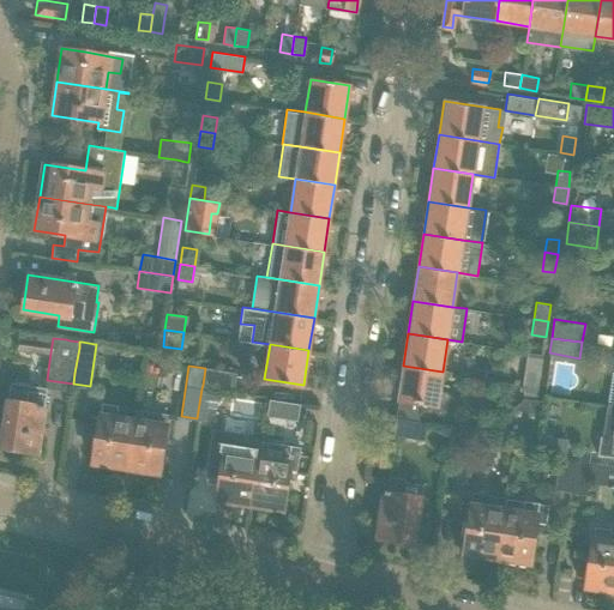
[(443,372),(403,366),(398,399),(421,403),(420,412),(450,417),(452,398),(447,391),(439,390),(443,372)]
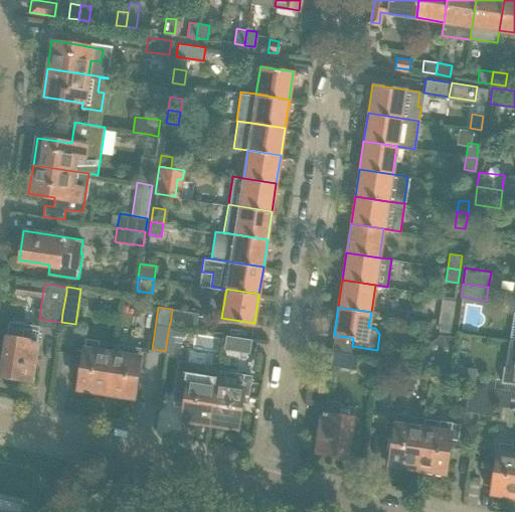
[(198,313),(172,309),(170,323),(196,327),(198,313)]
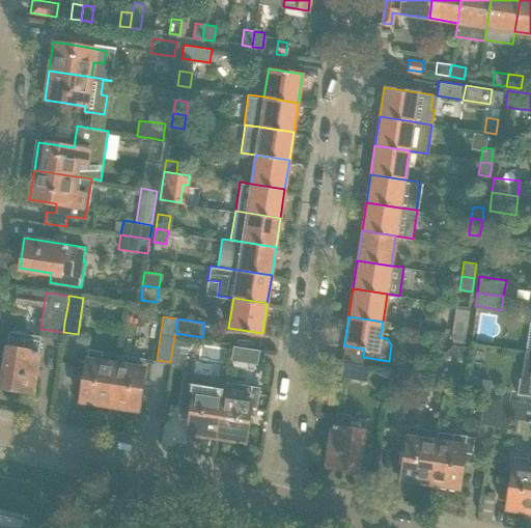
[(455,318),(453,332),(466,334),(468,321),(455,318)]
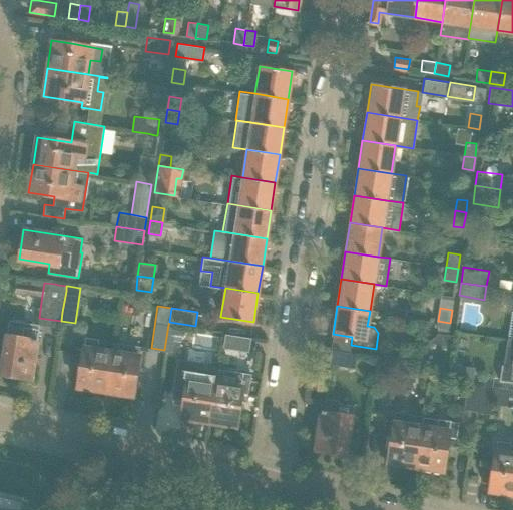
[(1,375),(30,379),(39,323),(10,319),(1,375)]
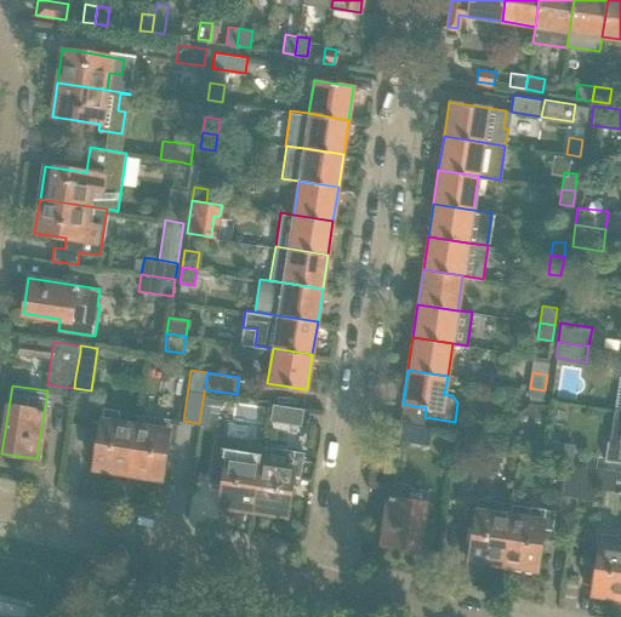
[(530,388),(529,398),(543,400),(545,390),(530,388)]
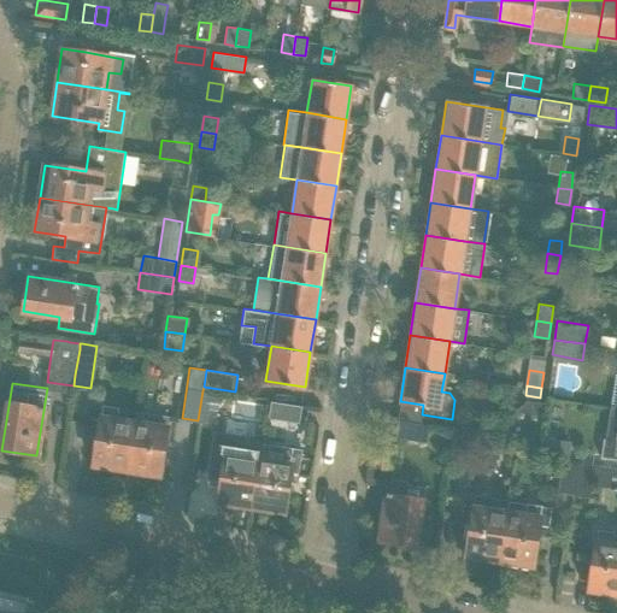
[(203,390),(198,420),(215,423),(218,393),(203,390)]
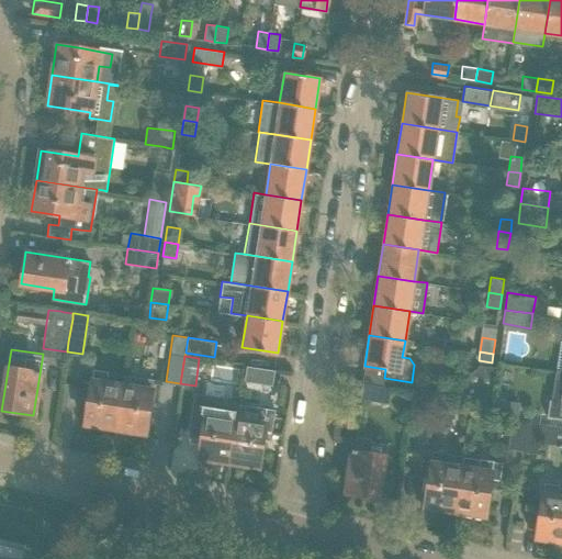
[(244,380),(271,384),(274,369),(246,365),(244,380)]
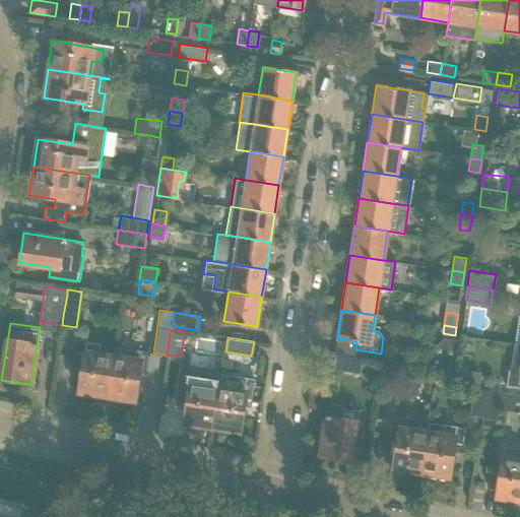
[(82,372),(79,392),(107,396),(113,358),(98,356),(100,343),(87,341),(86,351),(84,362),(82,372)]
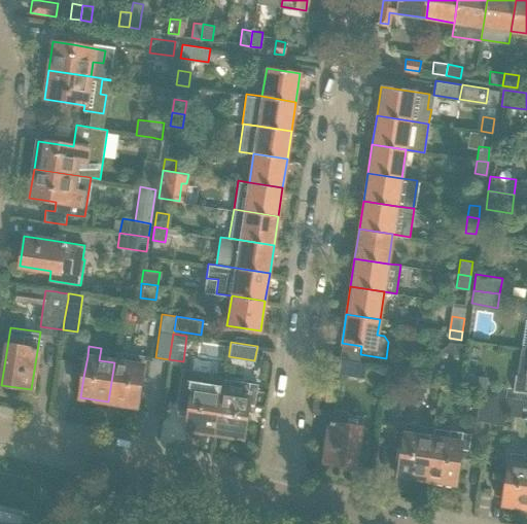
[(115,360),(108,402),(136,406),(144,354),(116,350),(115,360)]
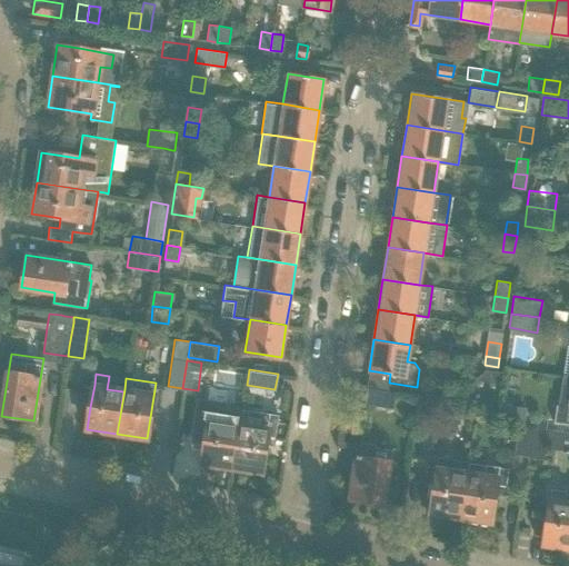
[(468,386),(466,401),(496,406),(498,390),(468,386)]
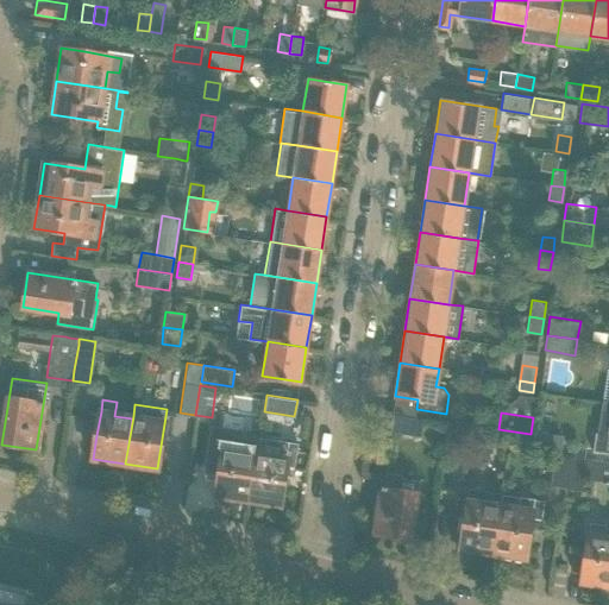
[(389,430),(420,435),(422,418),(393,414),(389,430)]
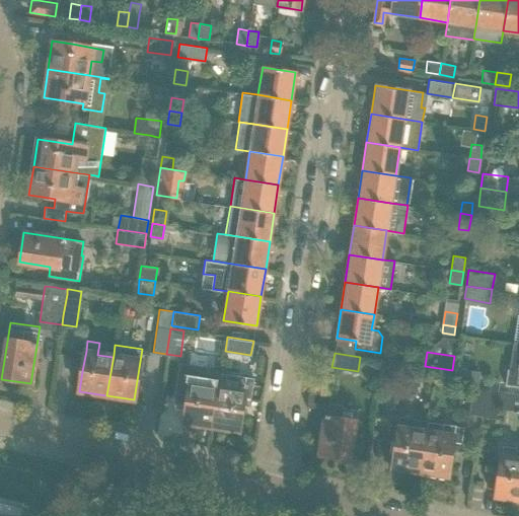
[(382,360),(378,383),(383,384),(382,387),(398,389),(401,375),(413,377),(415,365),(382,360)]
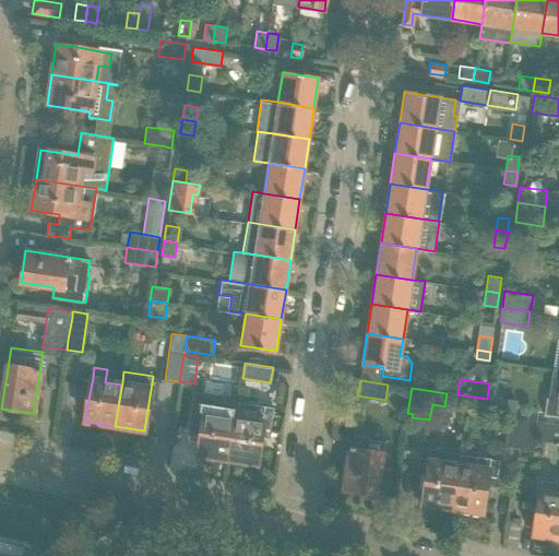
[(558,398),(546,397),(544,414),(558,416),(558,398)]
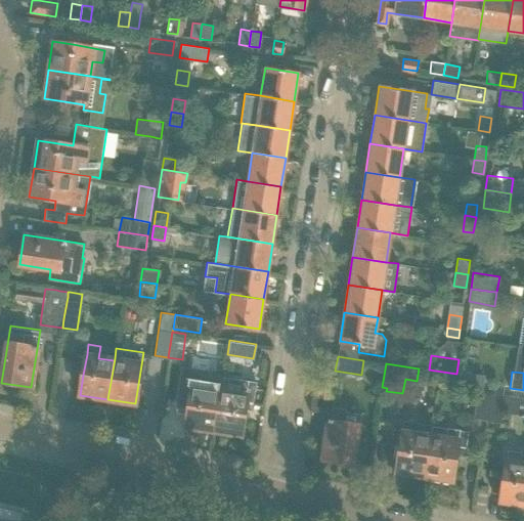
[(457,373),(455,385),(482,390),(484,377),(457,373)]
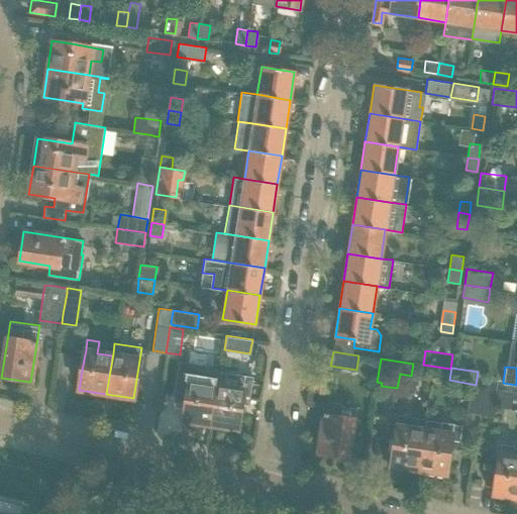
[(183,420),(210,425),(216,385),(201,382),(203,373),(190,371),(183,420)]
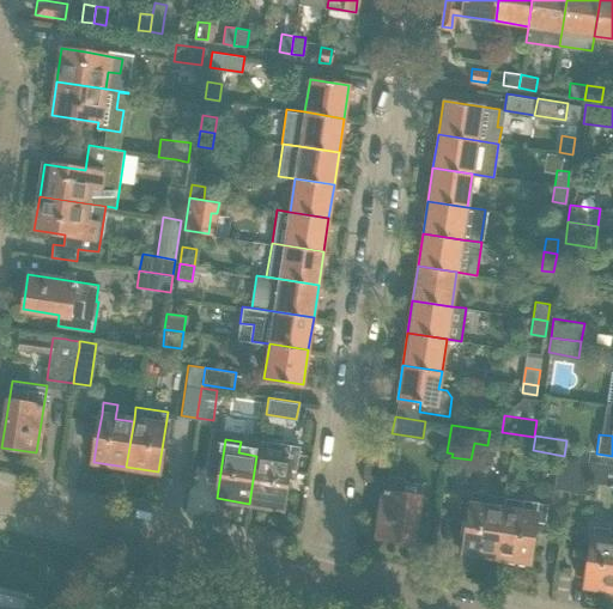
[(256,456),(249,504),(283,509),(289,468),(296,469),(307,472),(309,456),(298,454),(299,445),(259,439),(256,456)]
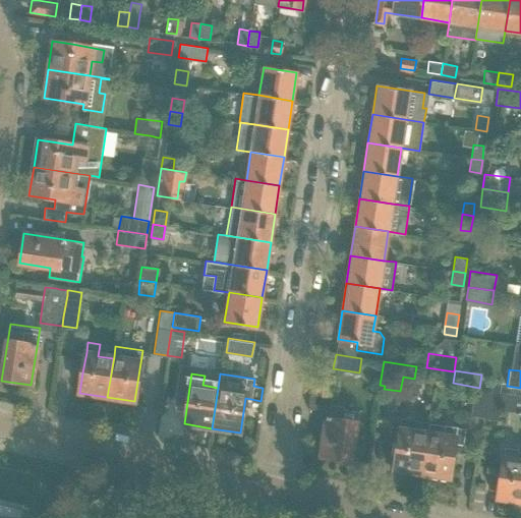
[(317,380),(315,395),(326,397),(329,382),(317,380)]
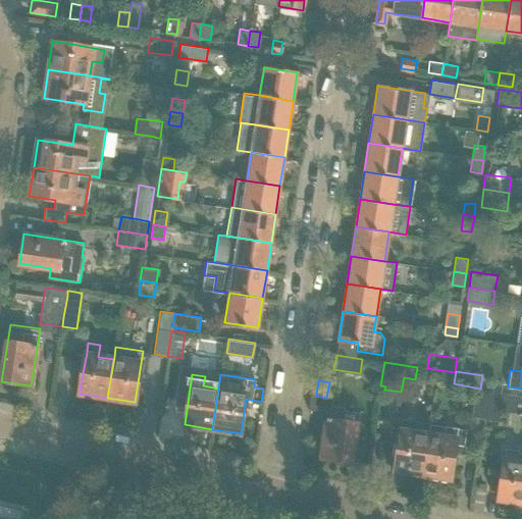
[(475,390),(471,416),(485,418),(489,392),(475,390)]
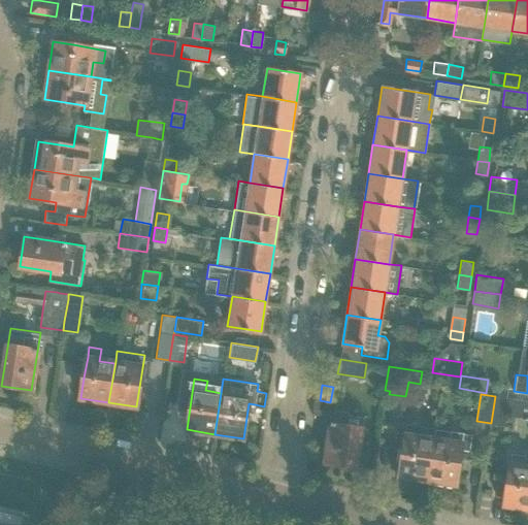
[(495,396),(491,423),(505,425),(506,421),(506,416),(509,399),(495,396)]
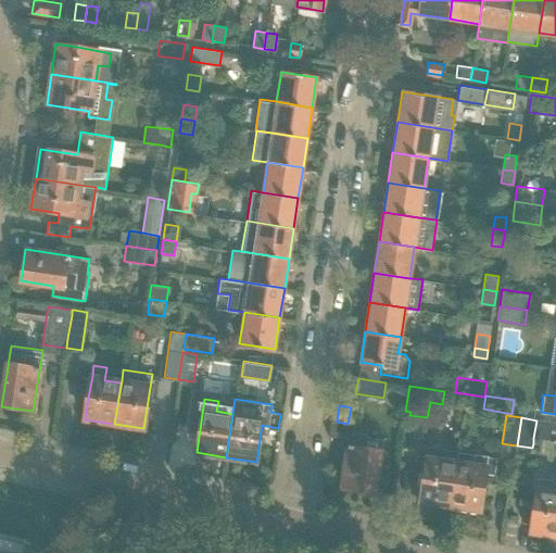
[(555,423),(536,420),(533,438),(555,441),(555,423)]
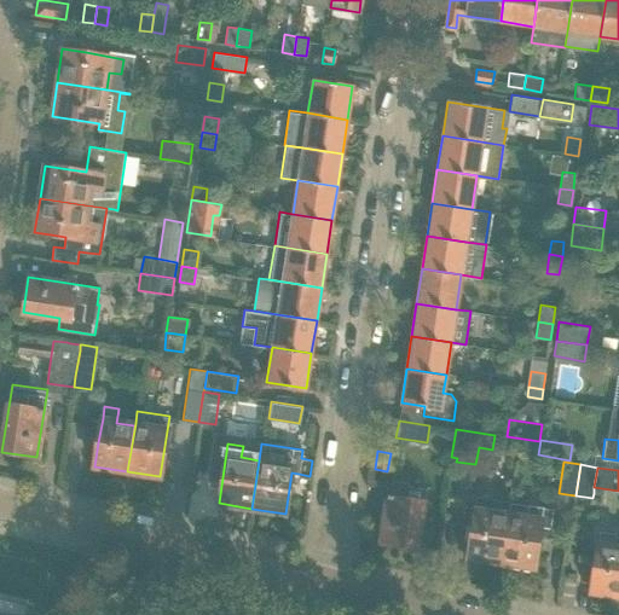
[(406,497),(408,487),(389,483),(380,543),(417,549),(424,499),(406,497)]
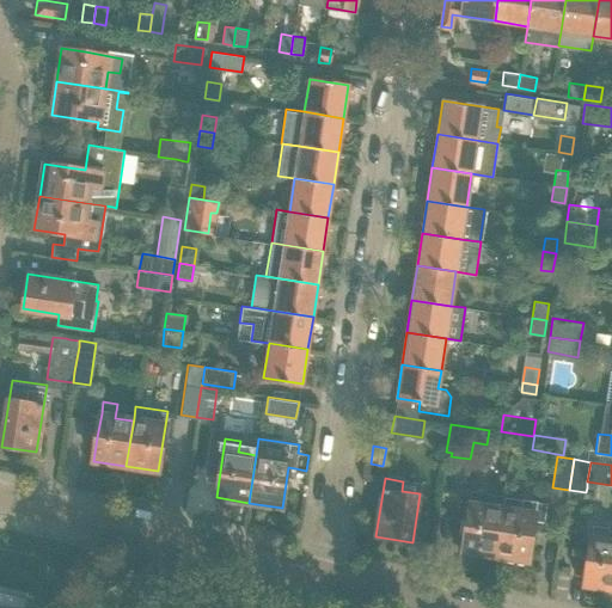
[(463,551),(496,557),(505,497),(461,490),(458,509),(470,511),(463,551)]
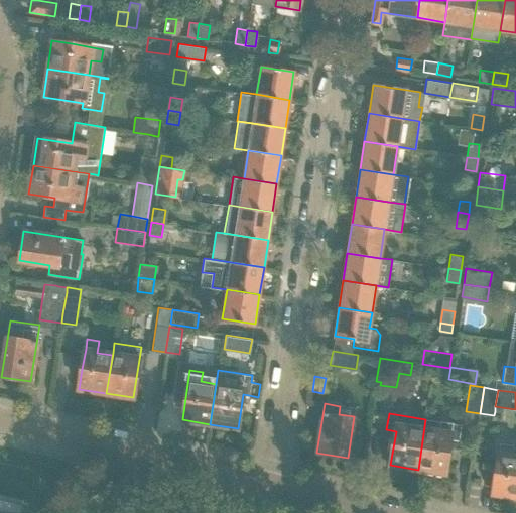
[(425,419),(418,470),(445,474),(450,439),(459,440),(461,424),(425,419)]
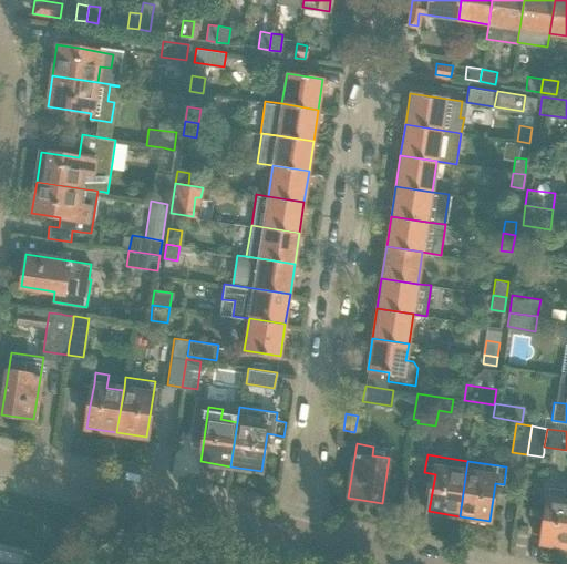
[(540,542),(566,546),(566,501),(562,501),(564,490),(550,488),(544,521),(540,542)]
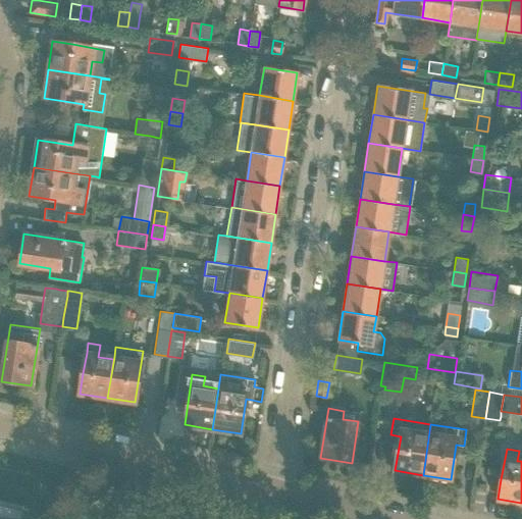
[(0,518),(28,518),(30,511),(0,503),(0,518)]
